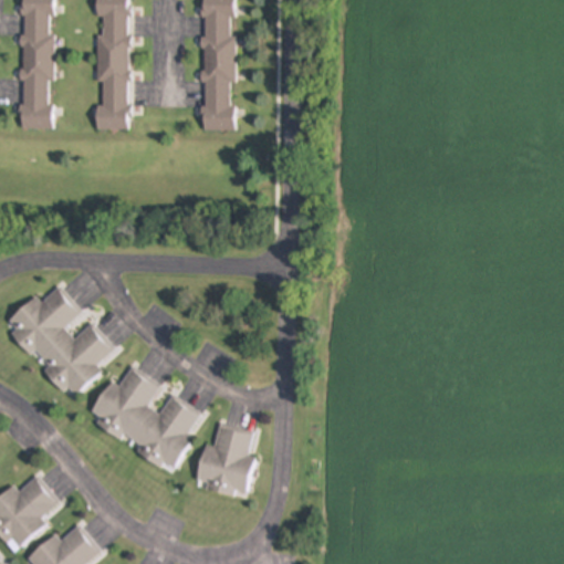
[(51,128),(51,0),(20,0),(20,128),(51,128)]
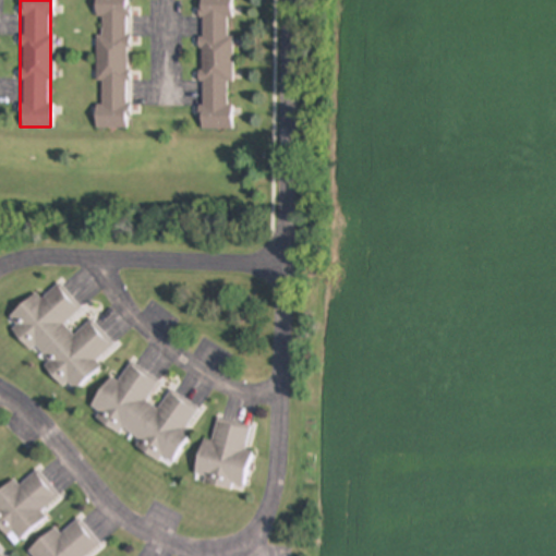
[(94,0),(94,16),(96,16),(95,127),(125,127),(125,0),(94,0)]
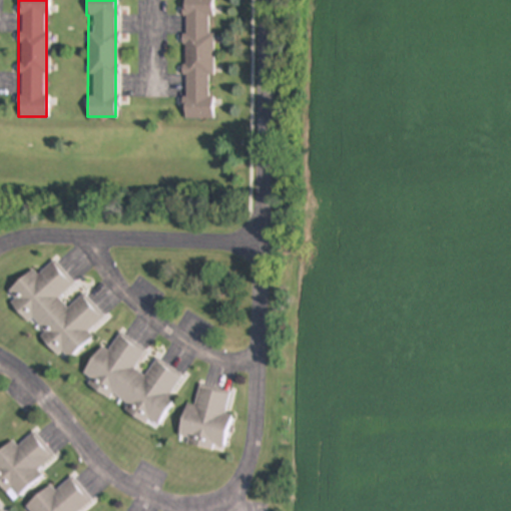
[(181,0),(181,116),(209,117),(210,0),(181,0)]
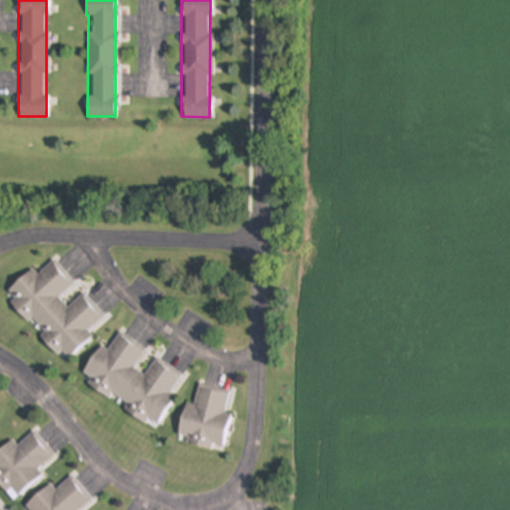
[(83,292),(66,307),(57,296),(73,282),(53,258),(36,273),(32,268),(4,291),(62,361),(92,336),(87,330),(103,316),(83,292)]
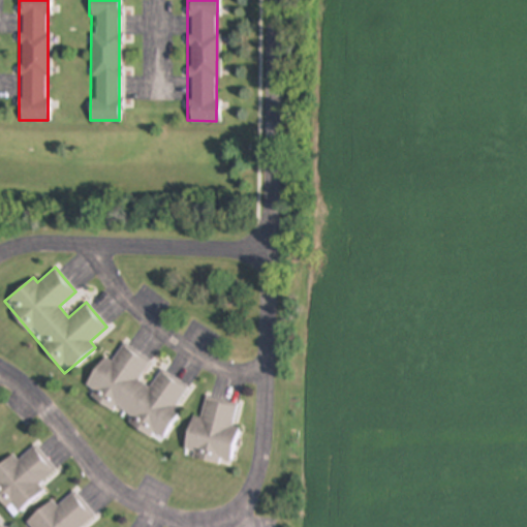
[(190,388),(122,343),(111,362),(102,355),(84,384),(92,391),(89,396),(157,439),(190,388)]
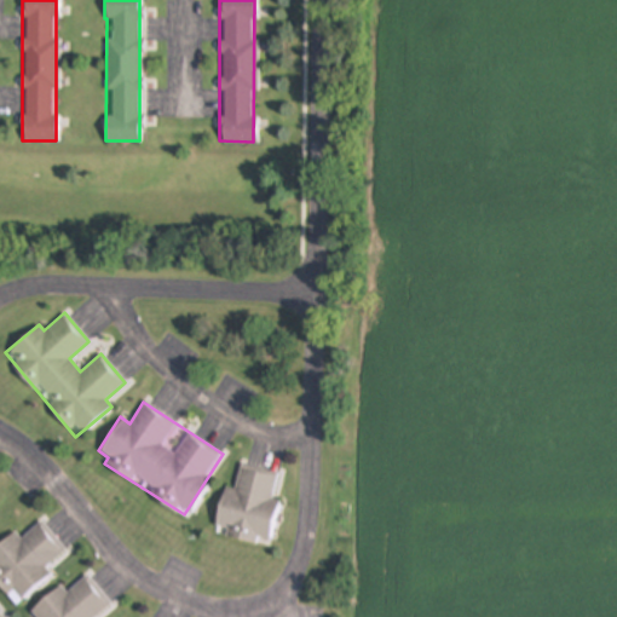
[(276,471),(238,463),(234,489),(223,486),(213,531),(267,543),(277,500),(271,499),(276,471)]
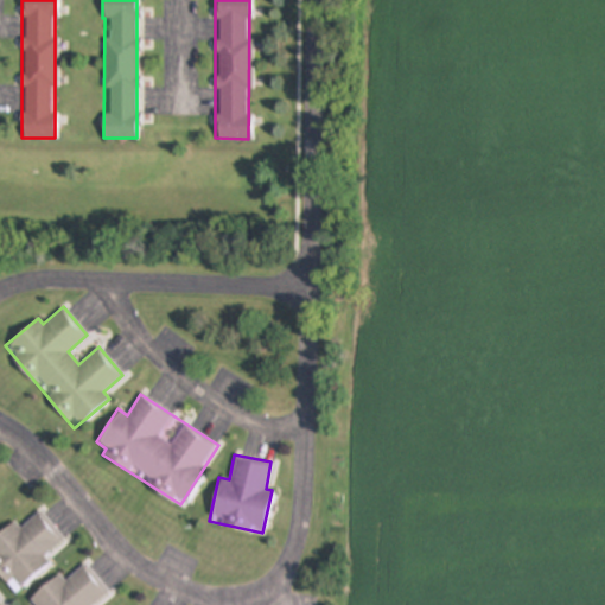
[(49,562),(42,554),(62,539),(40,510),(18,527),(13,521),(0,530),(0,572),(13,590),(49,562)]
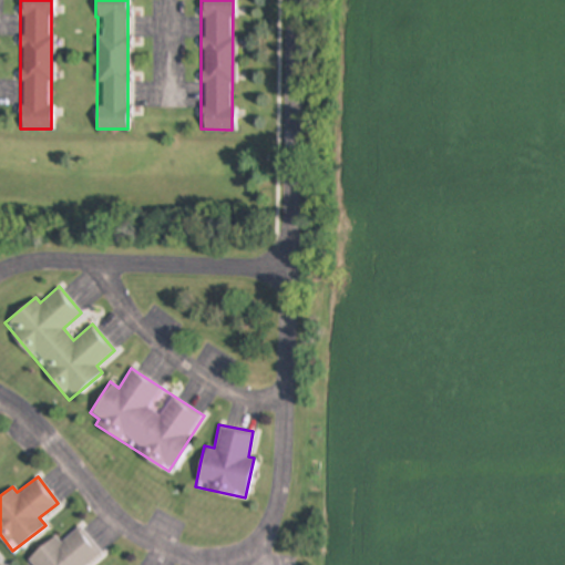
[(84,564),(101,552),(80,525),(59,542),(54,535),(22,561),(26,564),(84,564)]
